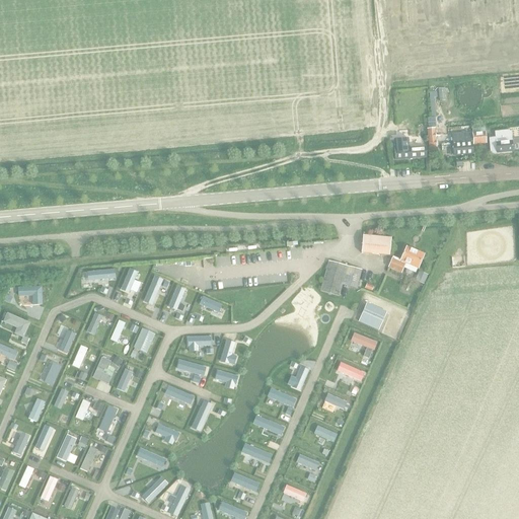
[(427,129),(429,148),(437,148),(435,128),(427,129)]
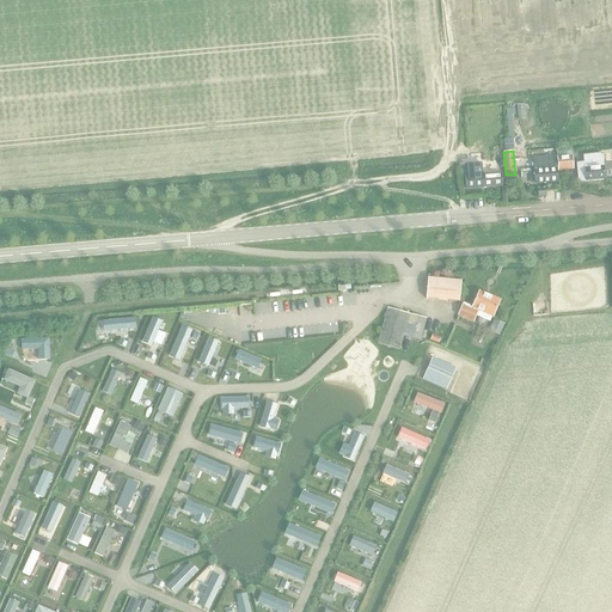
[(583,165),(577,166),(579,169),(580,182),(606,179),(605,163),(604,163),(603,154),(582,157),(583,165)]
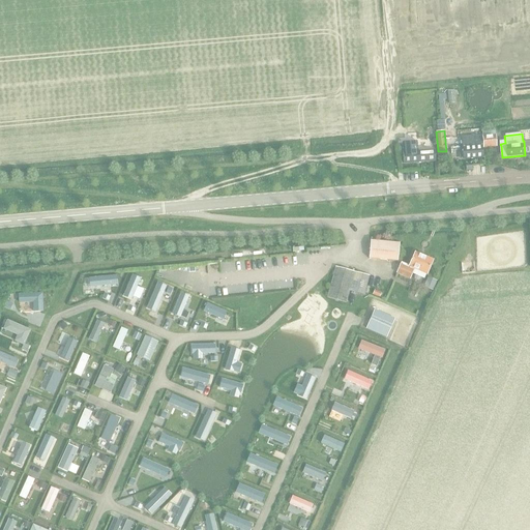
[(482,137),(483,148),(496,147),(495,136),(482,137)]
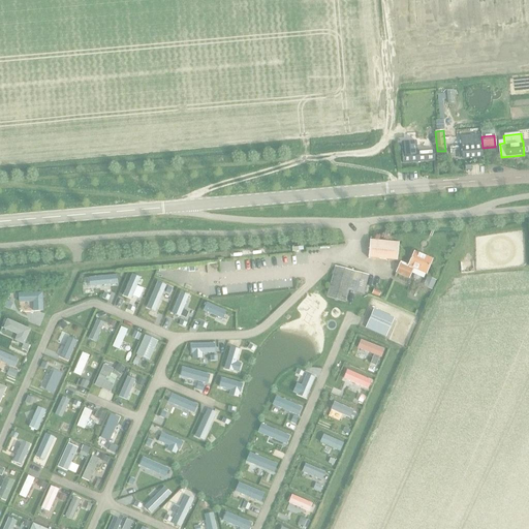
[(461,138),(462,159),(483,158),(481,136),(461,138)]
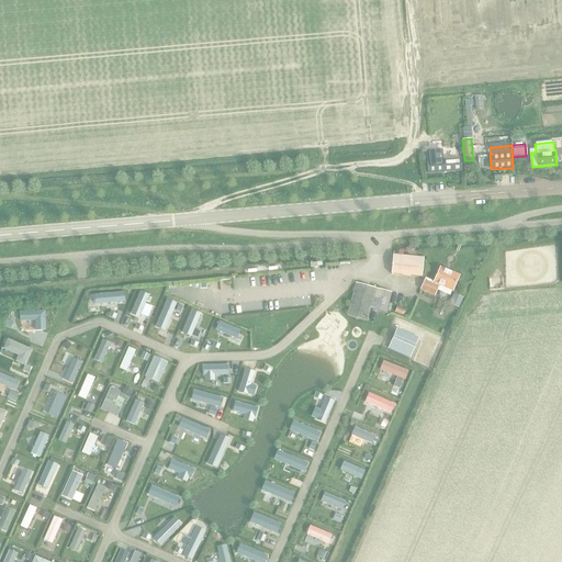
[(442,156),(441,156),(441,150),(426,153),(427,158),(428,175),(461,171),(460,160),(442,161),(442,156)]
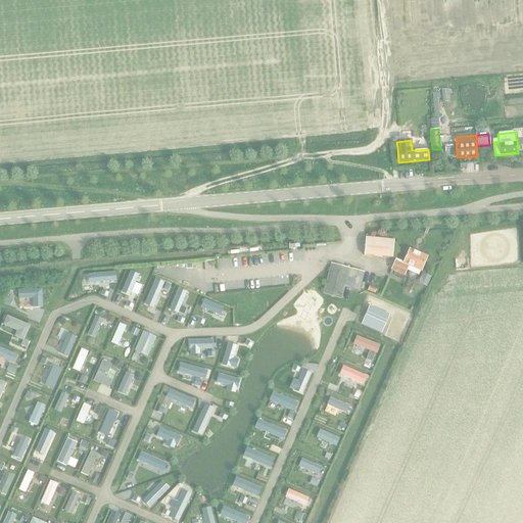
[(364,255),(392,257),(394,240),(365,238),(364,255)]
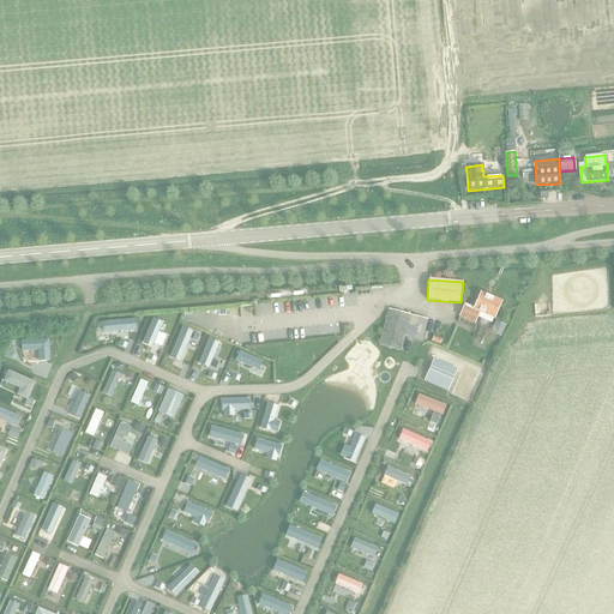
[(479,312),(494,318),(501,301),(481,293),(474,308),(464,304),(459,317),(474,323),(479,312)]
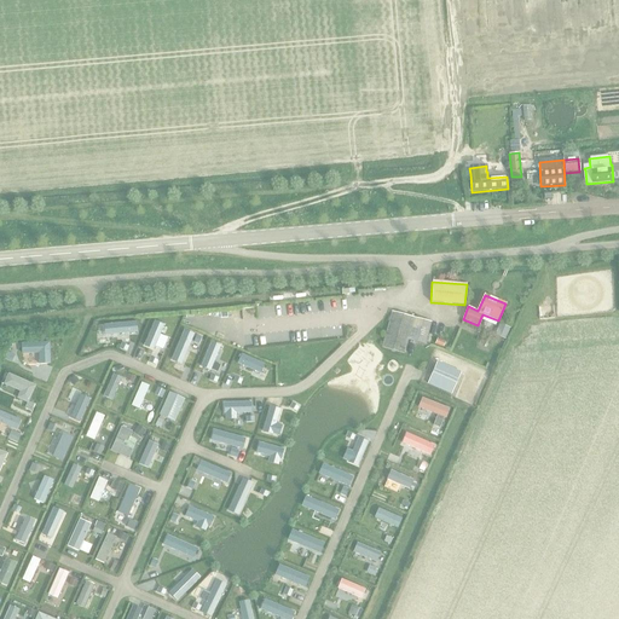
[(408,340),(424,345),(431,323),(392,312),(382,348),(404,354),(408,340)]
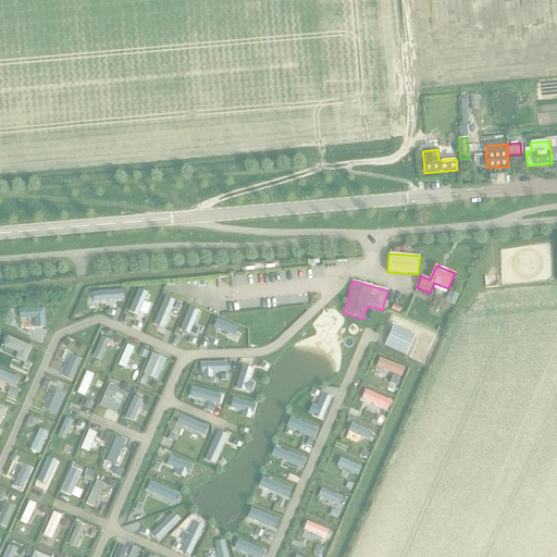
[(440,306),(445,292),(435,288),(430,302),(440,306)]
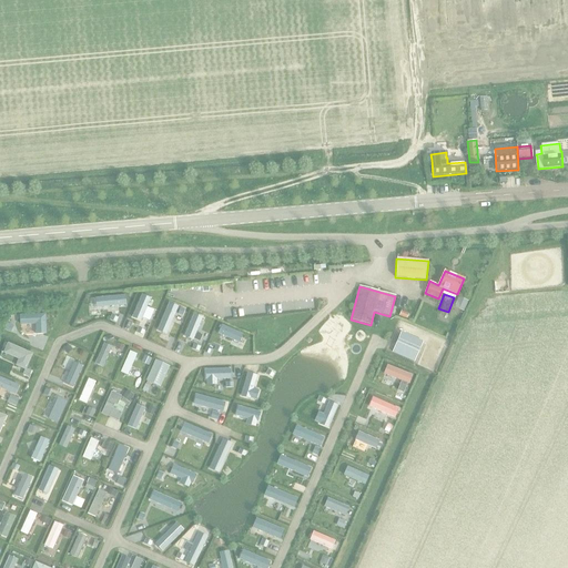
[(408,317),(405,326),(428,335),(432,325),(408,317)]
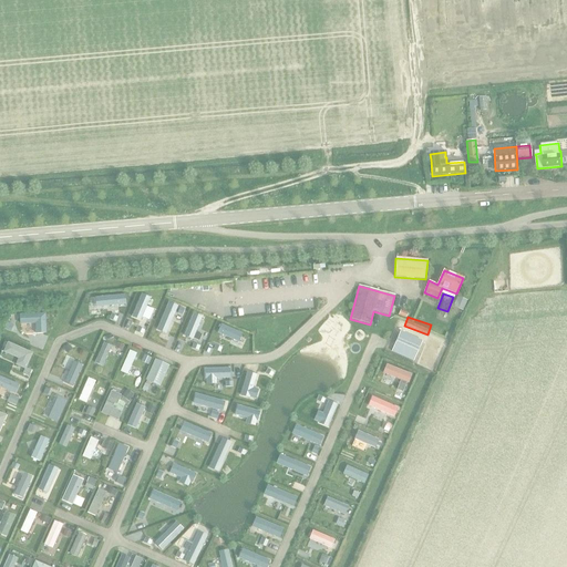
[(19,357),(30,361),(37,343),(10,332),(6,343),(22,350),(19,357)]
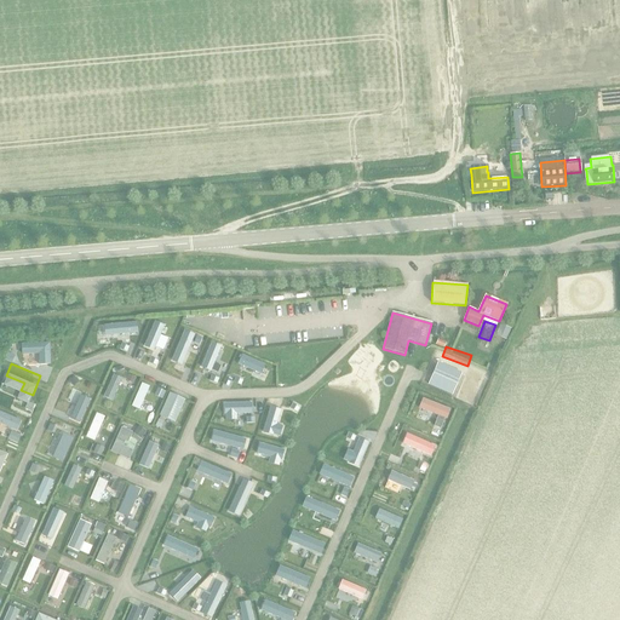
[(377,403),(385,385),(379,383),(371,401),(377,403)]
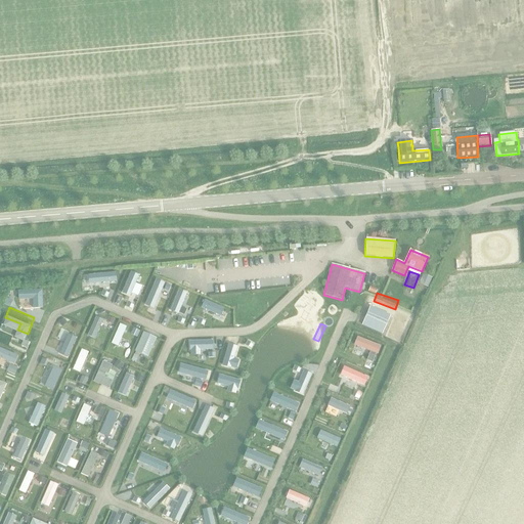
[(120,324),(111,344),(118,346),(126,326),(120,324)]
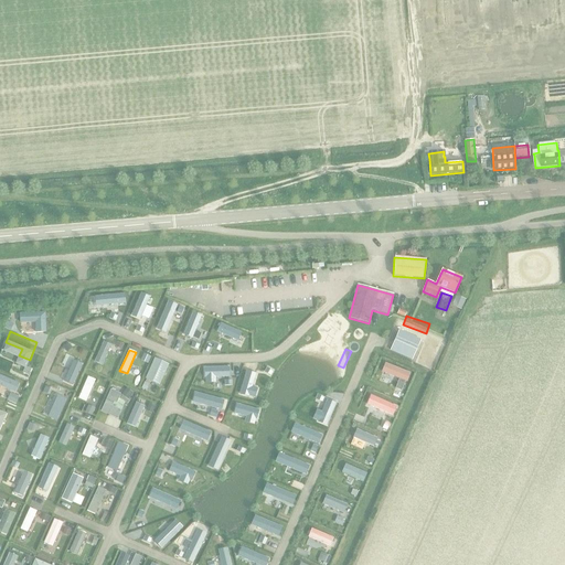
[(68,373),(78,376),(85,353),(76,351),(68,373)]
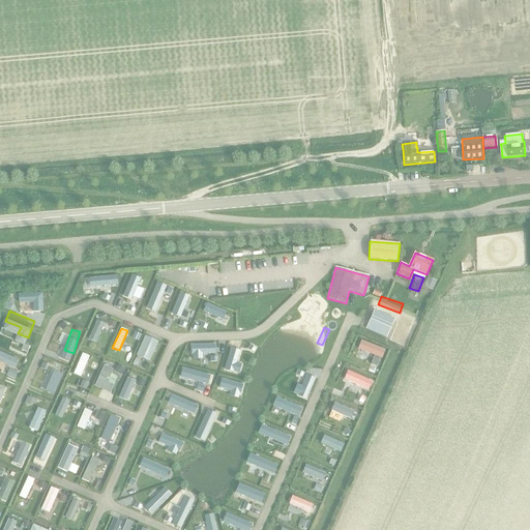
[(364,331),(360,341),(386,351),(389,342),(364,331)]
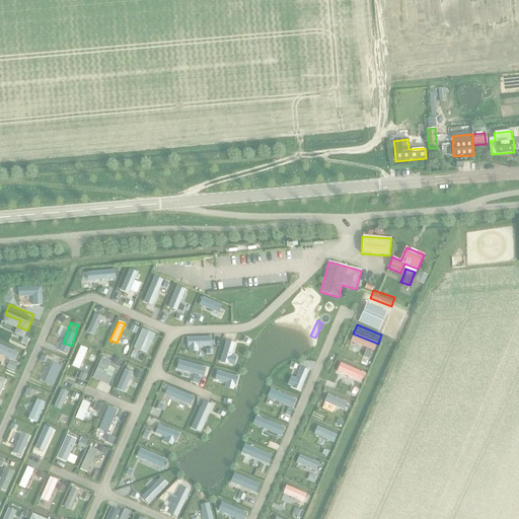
[(132,325),(129,331),(136,335),(138,328),(132,325)]
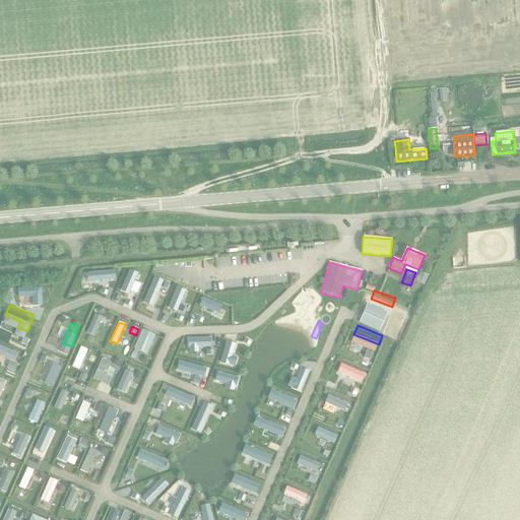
[(142,330),(133,348),(146,354),(154,336),(142,330)]
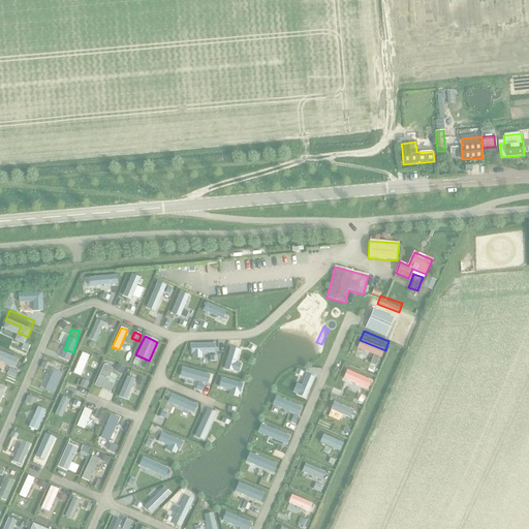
[(0,343),(0,359),(10,362),(8,369),(19,371),(21,364),(20,364),(22,353),(14,352),(16,346),(0,343)]
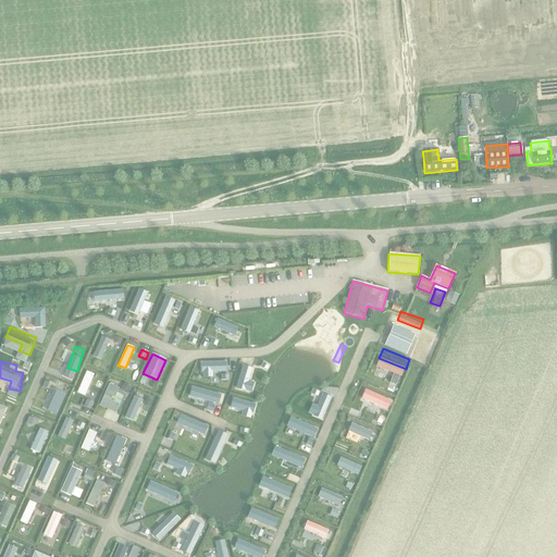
[(82,381),(88,384),(96,371),(89,368),(82,381)]
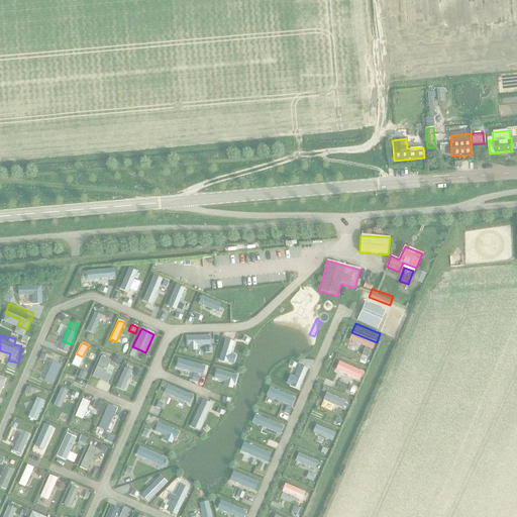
[(88,348),(95,351),(97,345),(91,342),(88,348)]
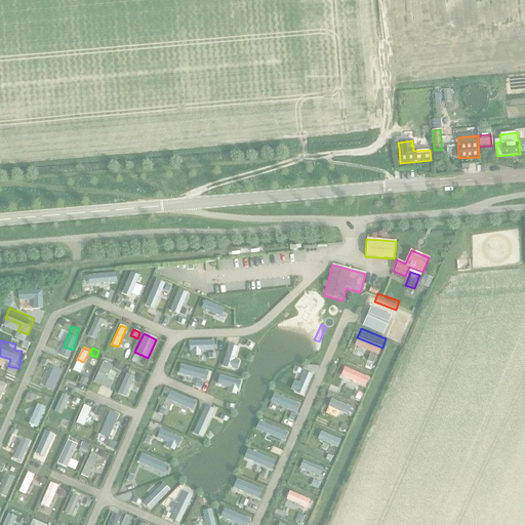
[(58,378),(68,358),(58,355),(50,375),(58,378)]
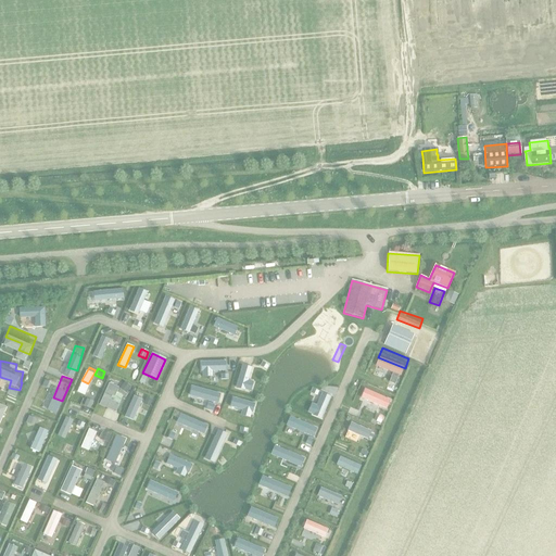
[(381,395),(386,388),(366,378),(363,387),(381,395)]
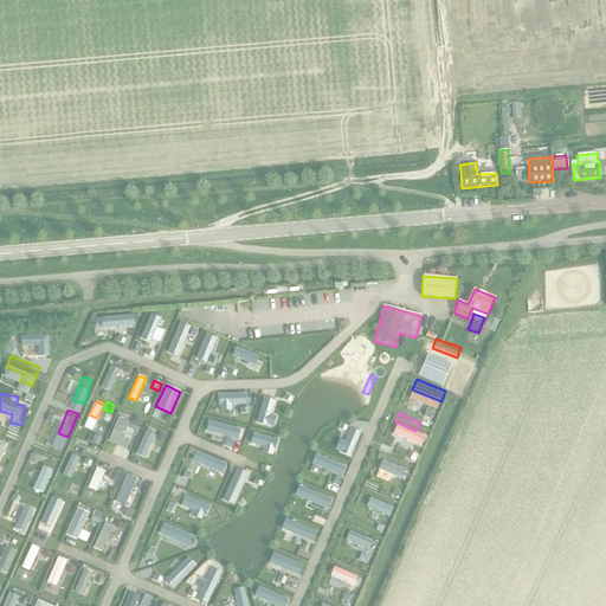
[(118,418),(108,442),(126,449),(129,440),(120,437),(122,432),(124,433),(129,423),(118,418)]
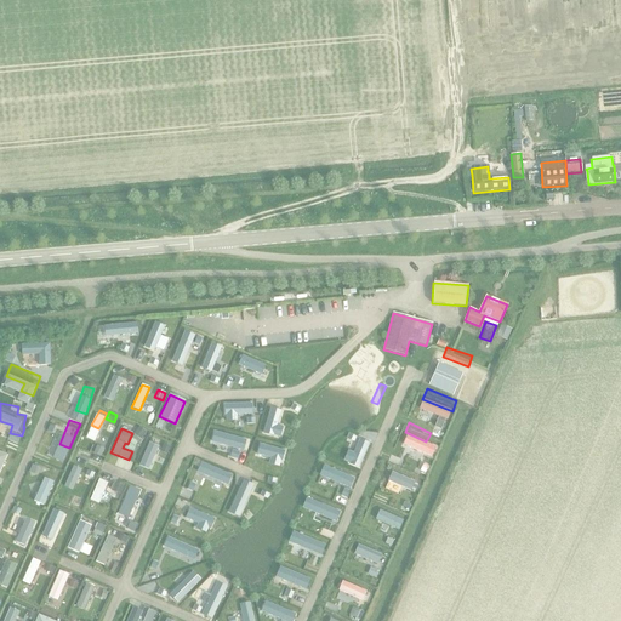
[(142,428),(136,437),(143,442),(148,433),(142,428)]
